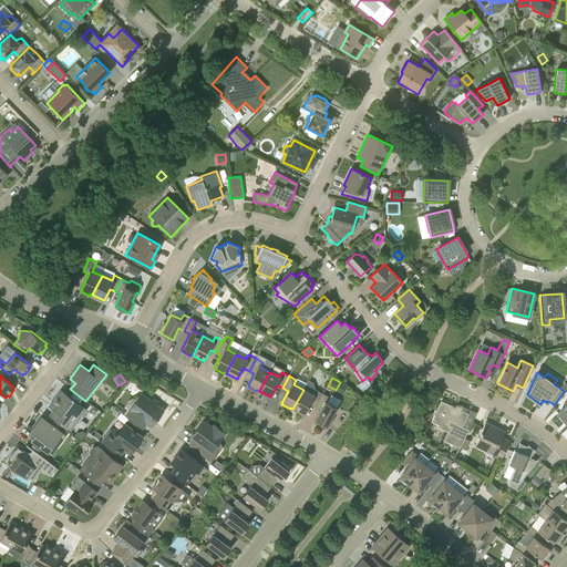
[(72,399),(61,390),(50,405),(54,410),(50,415),(70,431),(86,409),(73,400),(74,399),(72,398),(72,399)]
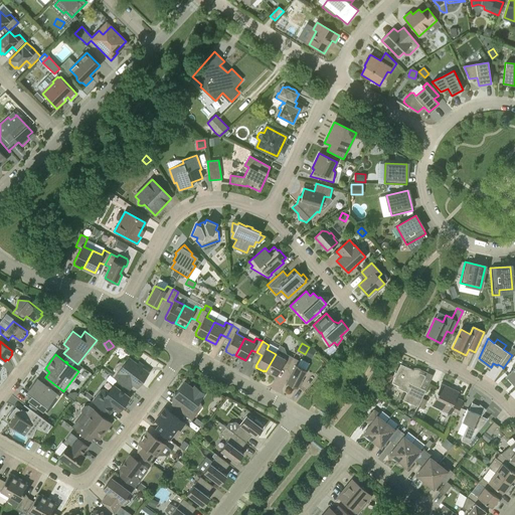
[(287,368),(293,357),(286,354),(284,358),(276,354),(266,371),(277,376),(282,366),(287,368)]
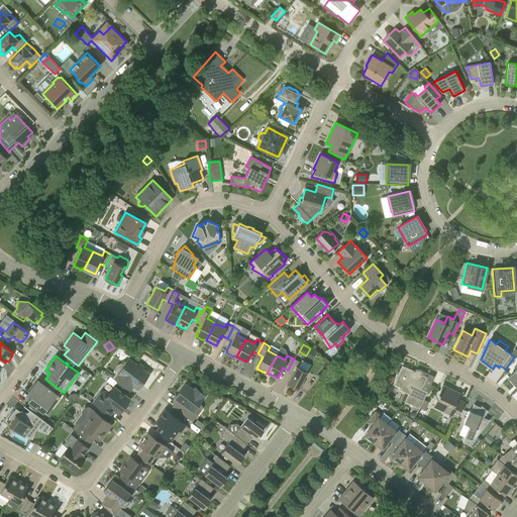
[(294,358),(288,370),(293,373),(287,384),(300,390),(305,382),(302,380),(307,372),(298,367),(300,363),(294,358)]
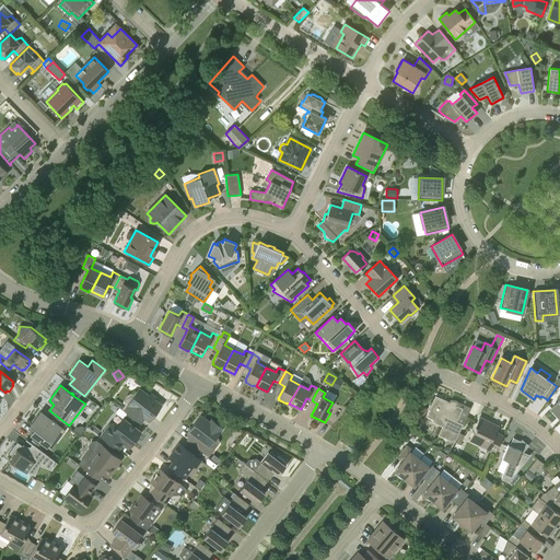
[(149,421),(161,405),(140,389),(128,405),(129,406),(124,411),(140,423),(144,417),(149,421)]
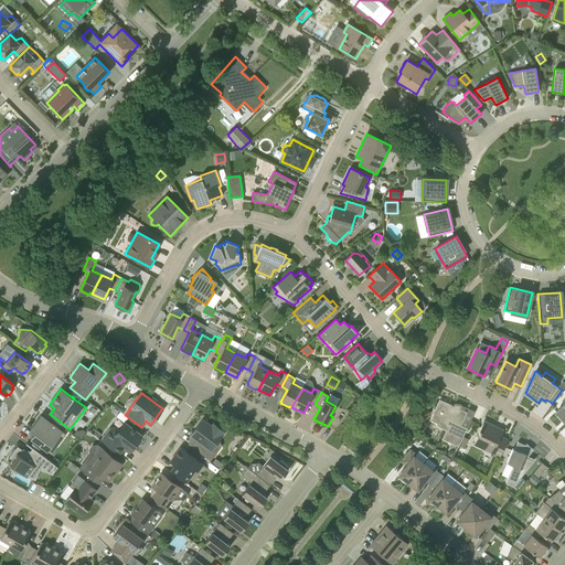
[(454,406),(439,400),(435,408),(434,408),(433,409),(432,411),(432,412),(430,413),(432,414),(432,413),(433,414),(429,419),(437,424),(439,419),(449,424),(441,439),(458,446),(467,428),(460,425),(467,413),(459,409),(461,406),(461,405),(460,405),(458,404),(457,404),(456,404),(454,404),(454,405),(454,406)]
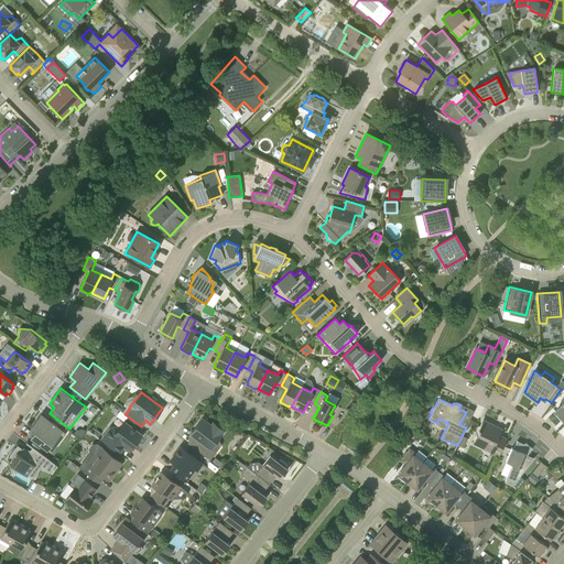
[(66,434),(46,419),(41,425),(36,421),(25,434),(38,443),(38,444),(39,445),(39,444),(46,451),(56,437),(61,441),(66,434)]
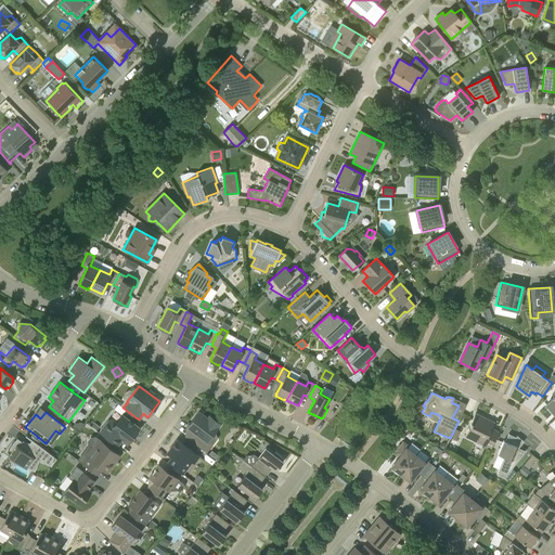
[(207,418),(198,412),(186,427),(191,431),(186,438),(206,453),(211,446),(207,442),(219,427),(220,424),(209,416),(207,418)]
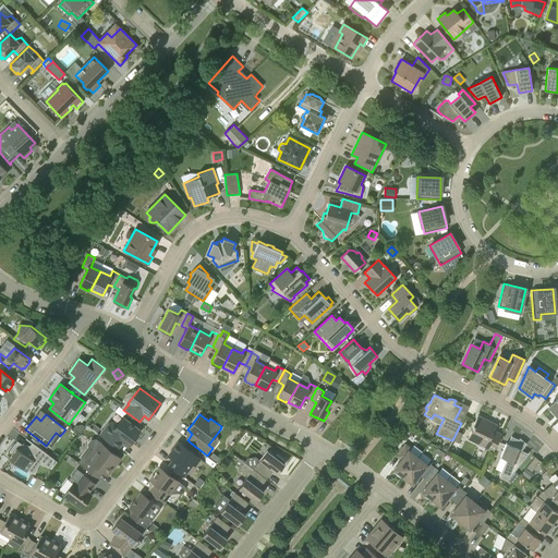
[(494,451),(501,434),(494,431),(496,426),(488,423),(489,421),(477,415),(472,427),(472,428),(468,438),(494,451)]
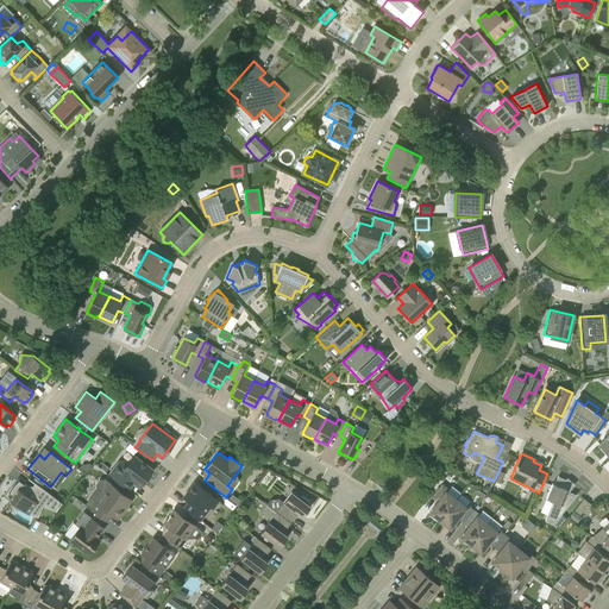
[(154,470),(135,456),(129,463),(124,460),(119,460),(108,475),(129,490),(135,483),(139,488),(154,470)]
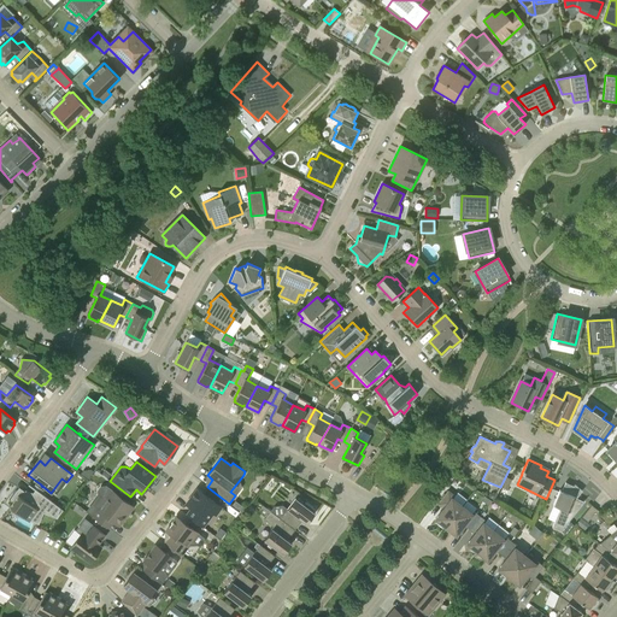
[(512,480),(506,476),(501,486),(507,489),(512,480)]
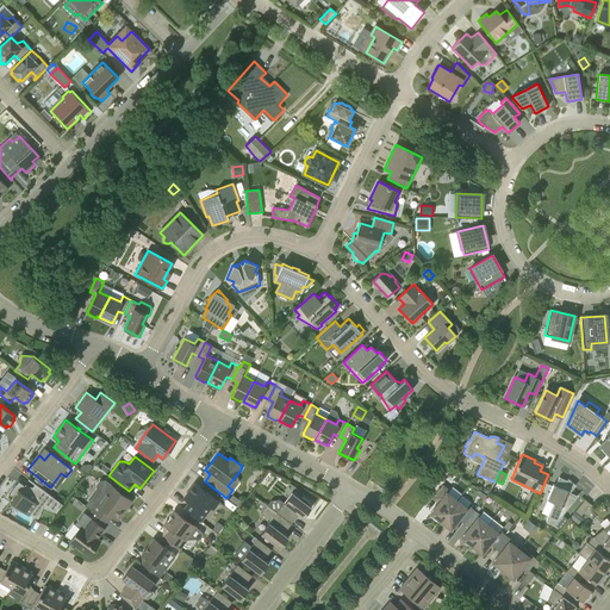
[(567,480),(559,477),(555,485),(553,484),(547,499),(554,503),(546,522),(554,526),(555,524),(559,528),(567,518),(562,515),(576,499),(568,495),(570,492),(576,485),(568,479),(567,480)]
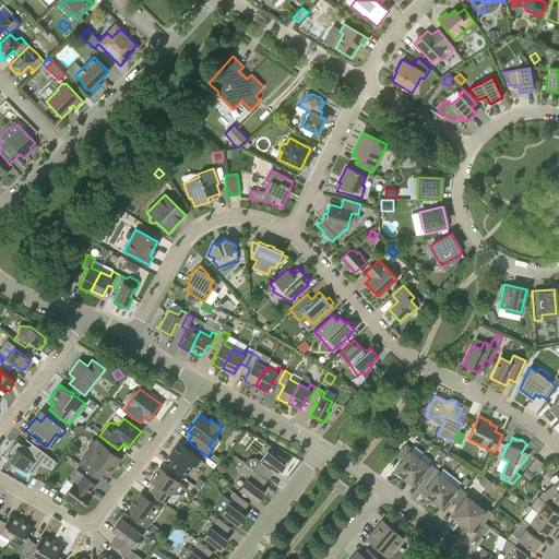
[(55,460),(26,439),(25,439),(32,444),(27,450),(18,441),(9,452),(12,454),(9,459),(16,464),(15,466),(35,474),(39,464),(51,470),(55,460)]
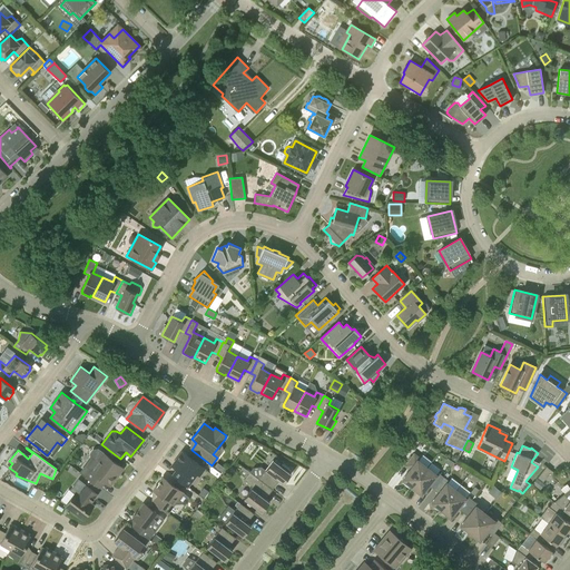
[(187,487),(197,473),(194,471),(199,464),(182,451),(175,461),(178,463),(175,468),(177,470),(172,475),(187,487)]
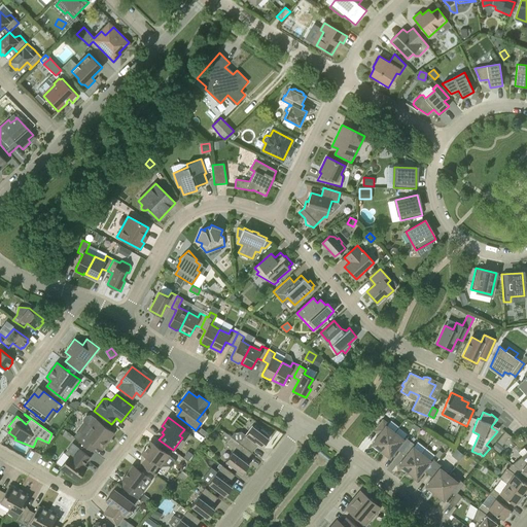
[(379,452),(394,432),(386,426),(388,424),(383,419),(374,430),(379,434),(372,443),(376,446),(374,448),(379,452)]
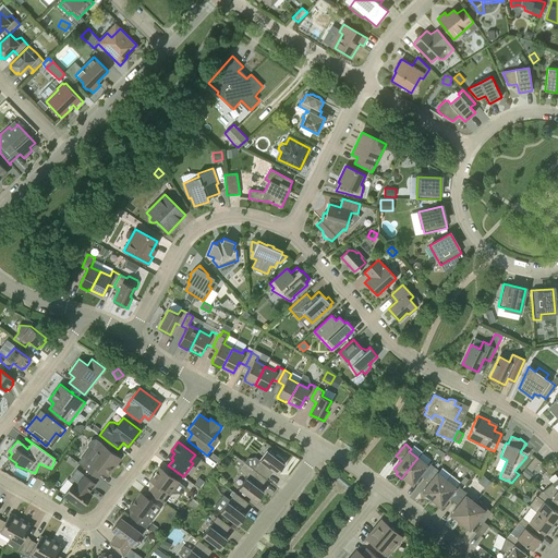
[(107,474),(120,458),(102,445),(91,461),(89,460),(84,466),(97,477),(101,471),(107,474)]
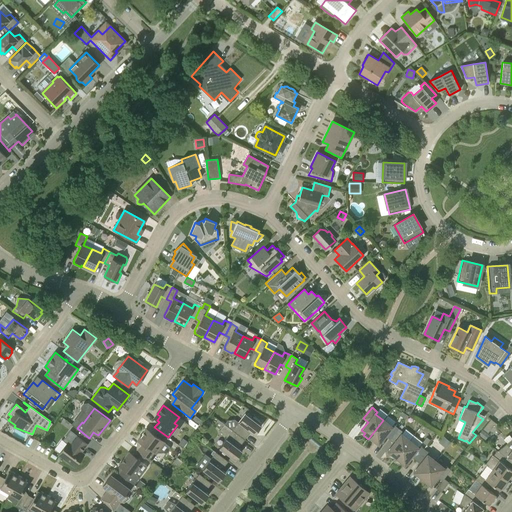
[(232,430),(244,440),(251,432),(254,434),(261,425),(259,424),(261,422),(253,416),(251,418),(245,413),(238,422),(235,419),(227,420),(224,424),(232,430)]
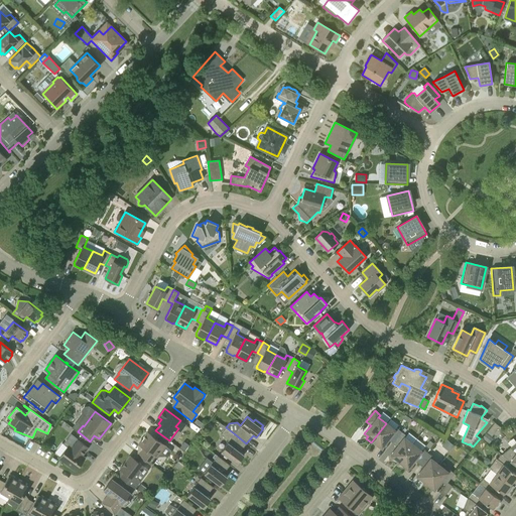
[(405,416),(400,423),(405,427),(410,420),(405,416)]
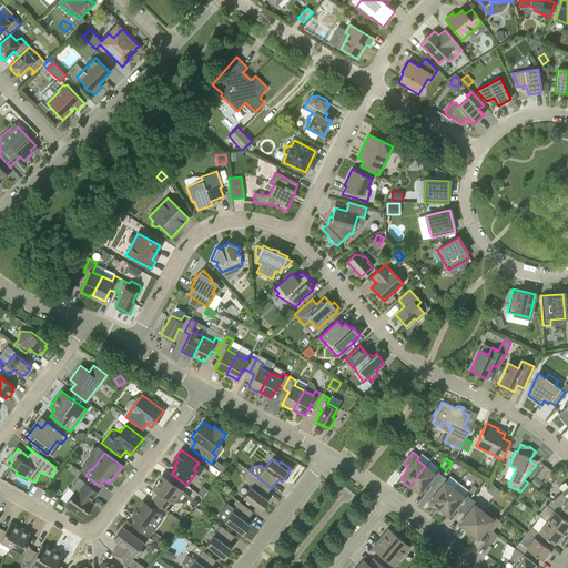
[(257,477),(249,470),(242,465),(237,472),(244,476),(243,477),(252,484),(243,496),(261,510),(269,499),(264,497),(271,488),(257,477)]
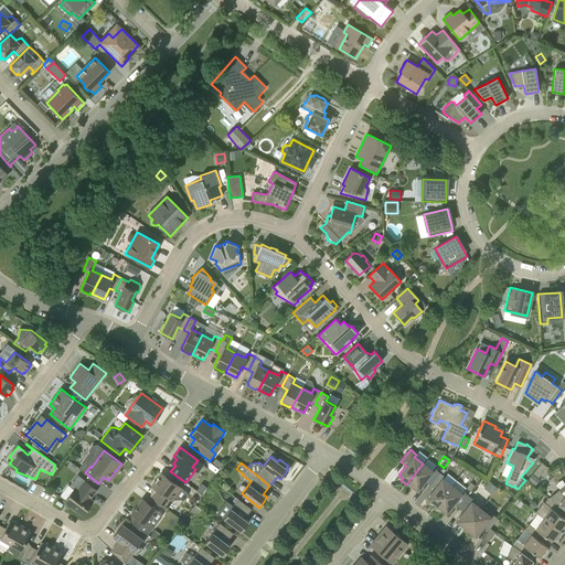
[(532,473),(537,478),(546,467),(541,462),(532,473)]
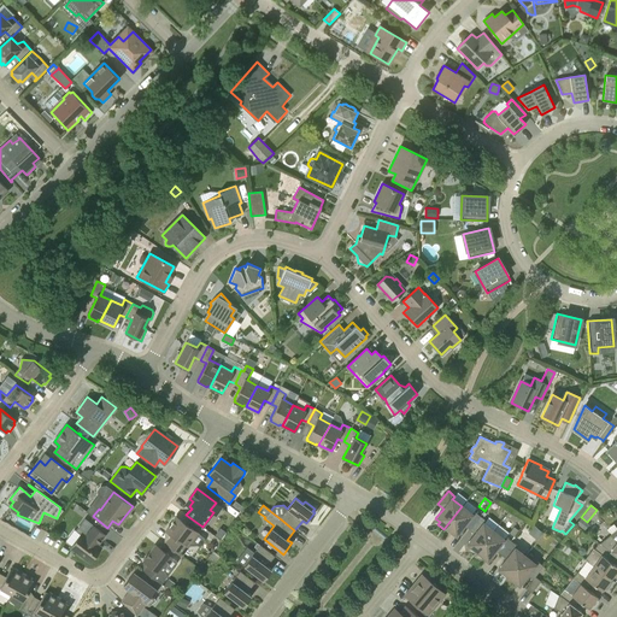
[(469,529),(480,516),(474,511),(471,515),(462,506),(444,529),(450,534),(452,532),(456,535),(464,524),(469,529)]
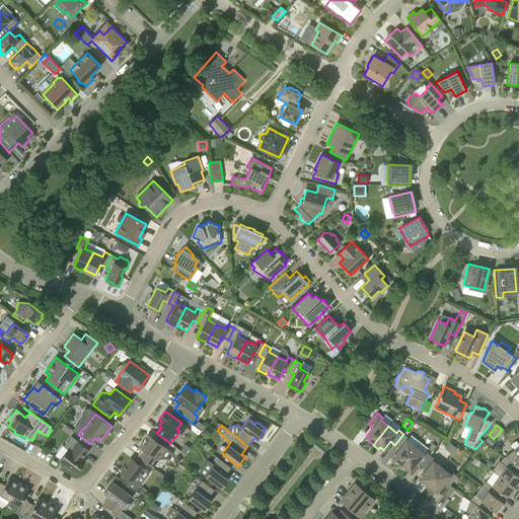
[(400,465),(415,446),(406,440),(409,438),(403,434),(394,445),(399,449),(392,457),(396,460),(395,461),(400,465)]
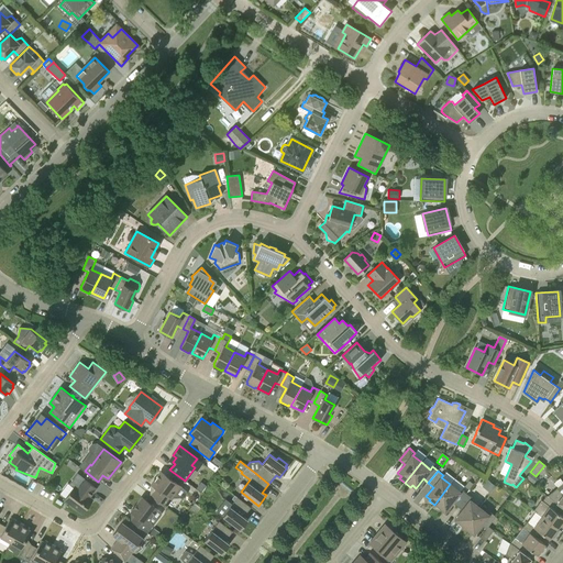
[(165,507),(175,493),(180,486),(161,472),(151,484),(156,488),(151,496),(165,507)]
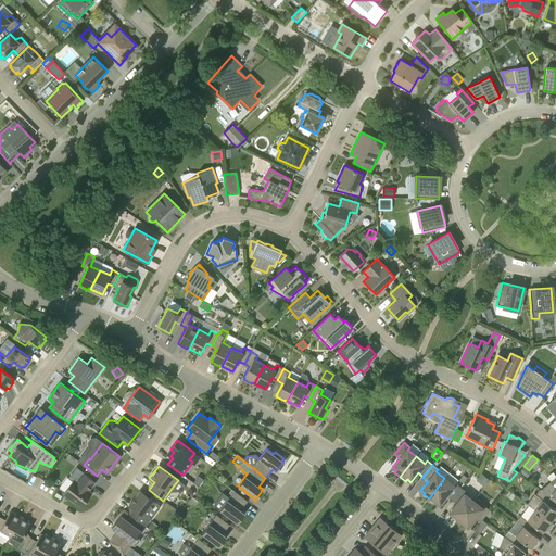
[(529,470),(523,466),(520,471),(525,476),(529,470)]
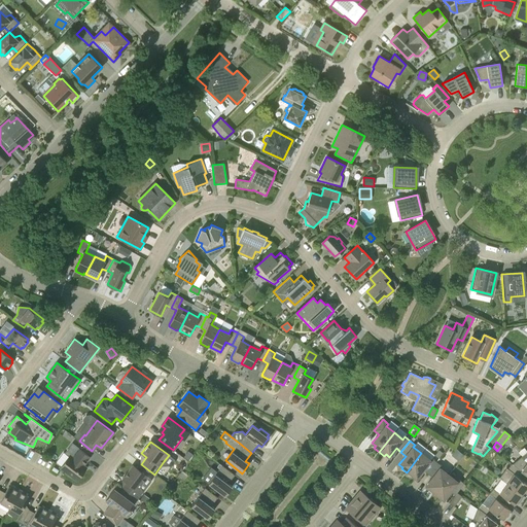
[(83,465),(90,457),(79,449),(73,457),(70,455),(61,467),(66,471),(66,473),(70,476),(71,476),(76,480),(86,467),(83,465)]
